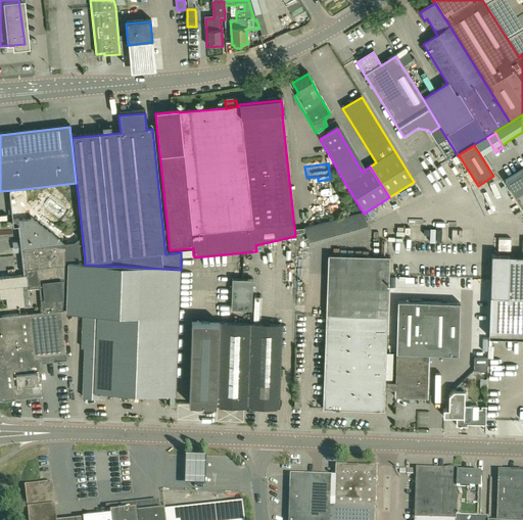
[(516,198),(522,193),(522,169),(505,181),(506,182),(516,198)]
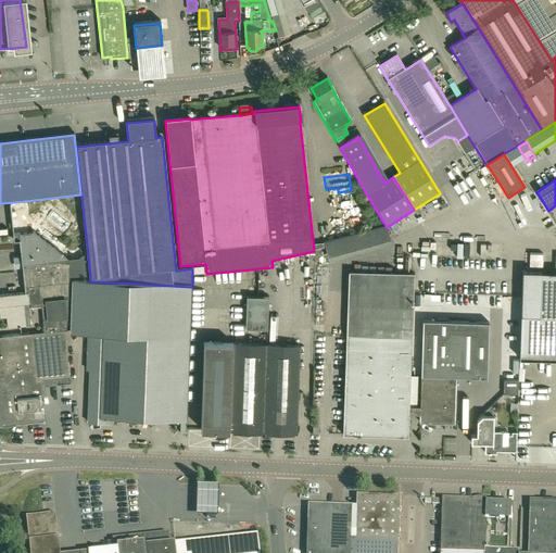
[(0,429),(46,425),(43,410),(41,410),(40,399),(42,399),(47,399),(46,389),(71,386),(65,332),(67,332),(66,279),(70,279),(90,277),(88,256),(71,268),(68,268),(68,264),(67,264),(35,236),(26,236),(26,235),(32,234),(30,225),(25,225),(24,222),(28,222),(26,201),(15,202),(15,204),(10,205),(10,204),(9,204),(14,242),(20,242),(26,296),(11,297),(0,298),(0,308),(1,309),(2,319),(7,319),(8,330),(27,328),(26,317),(24,317),(23,310),(29,310),(29,311),(42,309),(45,335),(0,339),(0,429)]
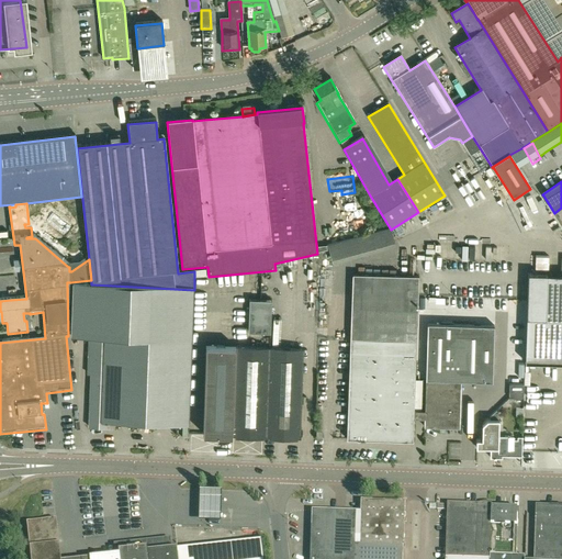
[(395,248),(393,238),(383,241),(385,250),(395,248)]
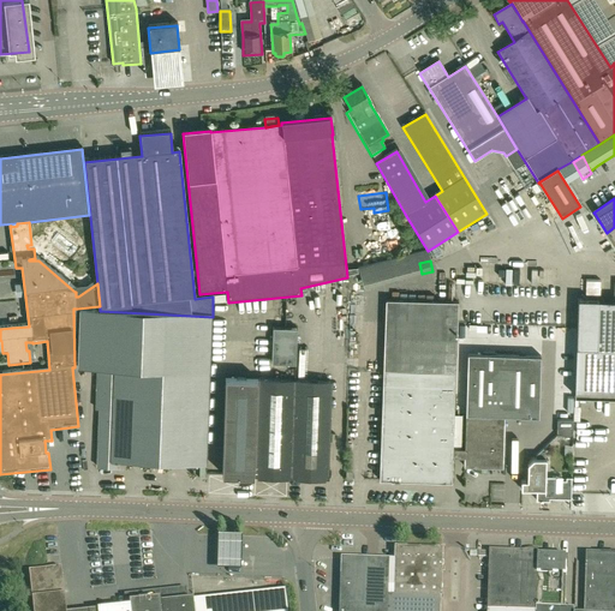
[(381,271),(362,270),(362,288),(381,288),(381,271)]
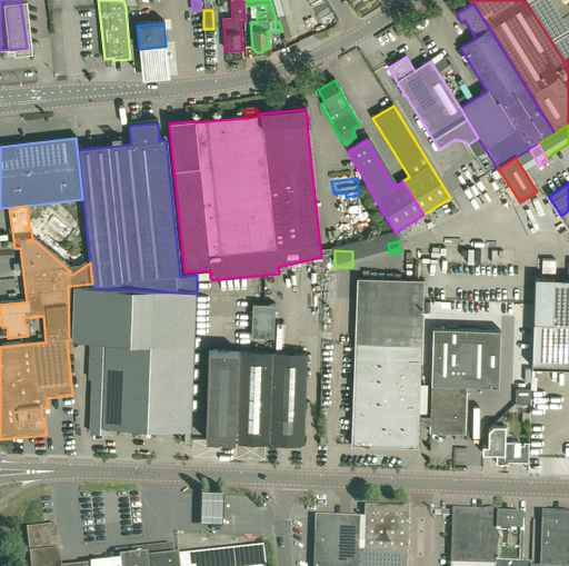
[(541,324),(568,324),(568,262),(568,264),(568,280),(535,279),(532,324),(541,324)]
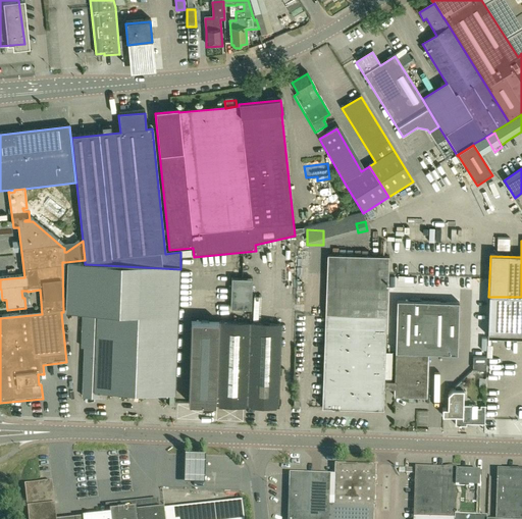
[(387,258),(327,256),(322,410),(383,412),(387,258)]
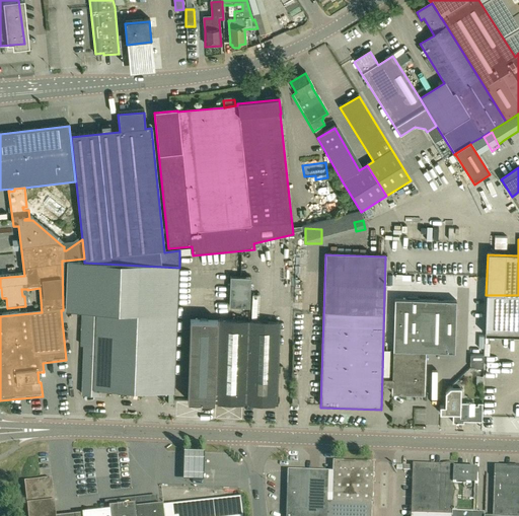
[(179,268),(84,263),(68,263),(66,312),(85,313),(84,333),(87,333),(87,340),(89,340),(89,355),(83,355),(82,396),(100,396),(100,391),(174,394),(179,268)]
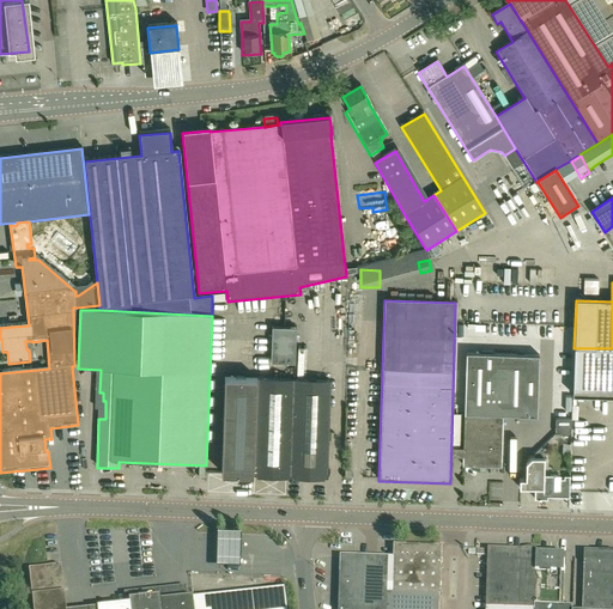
[(296,330),(272,329),(271,365),(295,365),(296,330)]
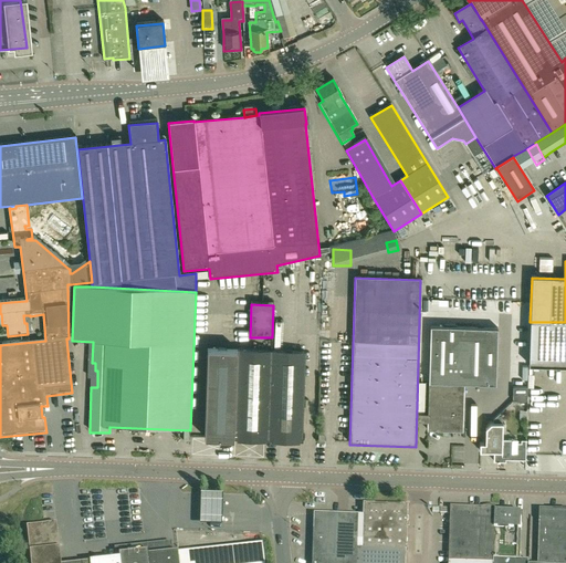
[(565,367),(565,322),(538,322),(530,322),(528,367),(565,367)]
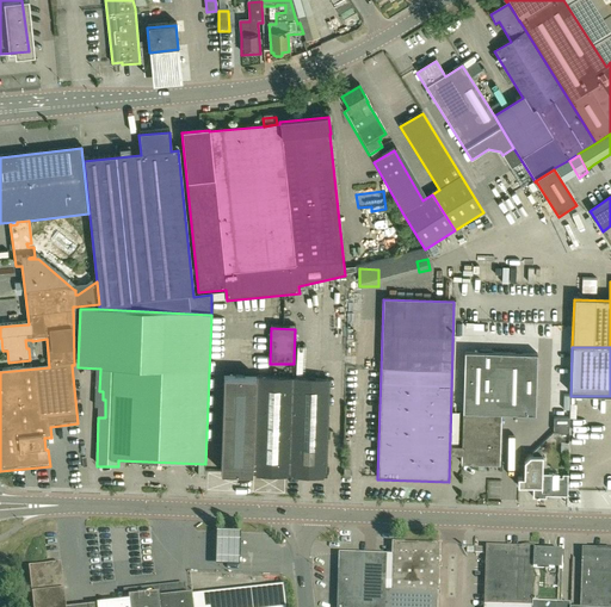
[(461,465),(499,466),(501,415),(535,416),(537,355),(464,353),(461,465)]
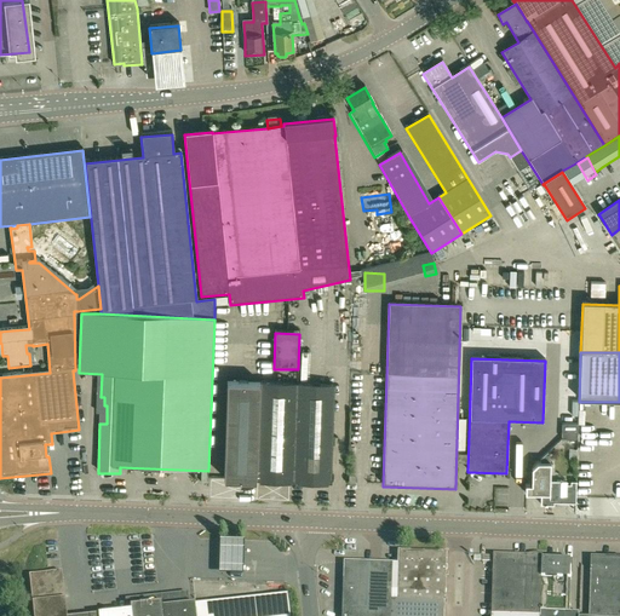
[(257,482),(260,385),(260,384),(228,383),(224,481),(257,482)]
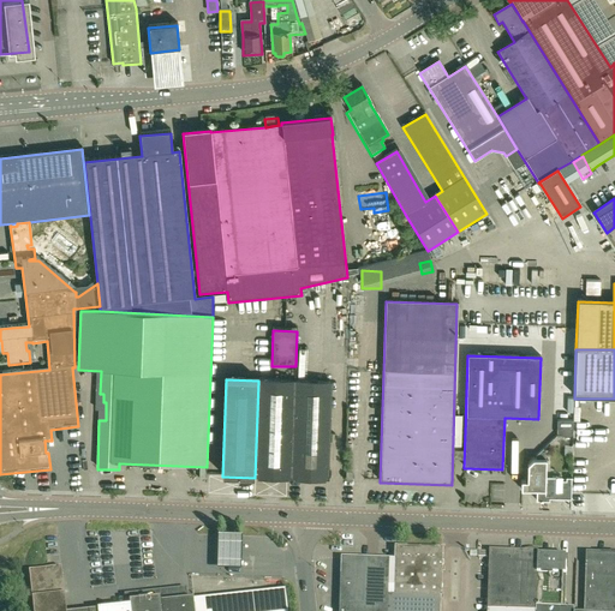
[(332,383),(258,382),(255,478),(329,480),(332,383)]
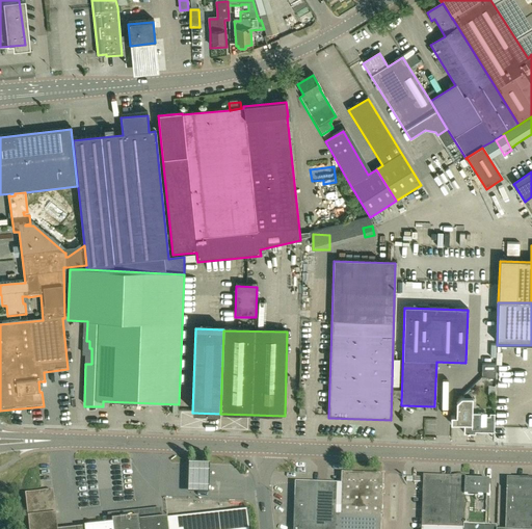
[(496,367),(482,367),(482,379),(496,380),(496,367)]
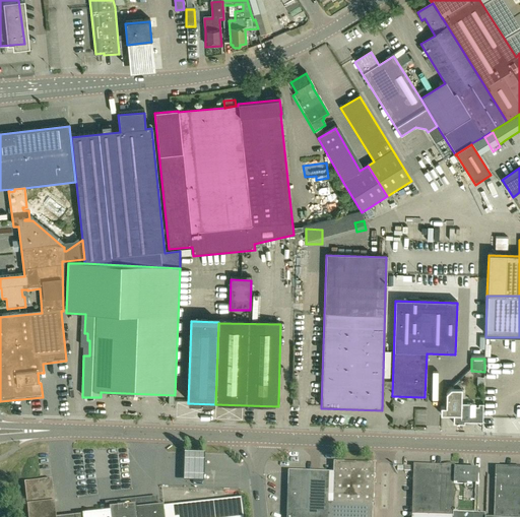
[(441,407),(441,415),(451,415),(454,415),(454,416),(454,426),(464,426),(464,424),(482,425),(482,411),(483,407),(479,406),(479,409),(475,409),(475,406),(461,406),(461,390),(460,390),(453,390),(451,390),(446,394),(446,408),(441,407)]
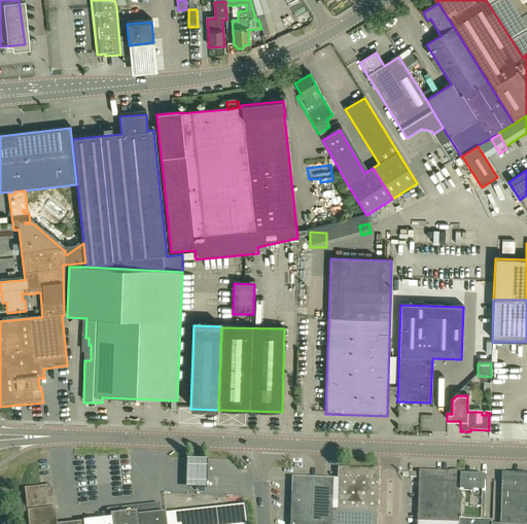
[(338,484),(335,483),(332,523),(378,523),(380,475),(339,473),(338,484)]
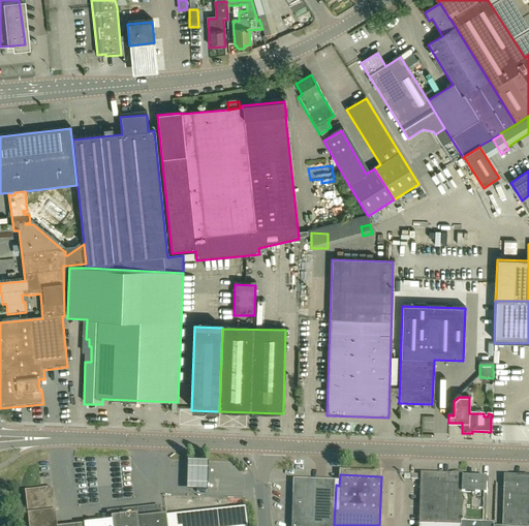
[(461,525),(463,482),(463,478),(422,477),(419,525),(461,525)]
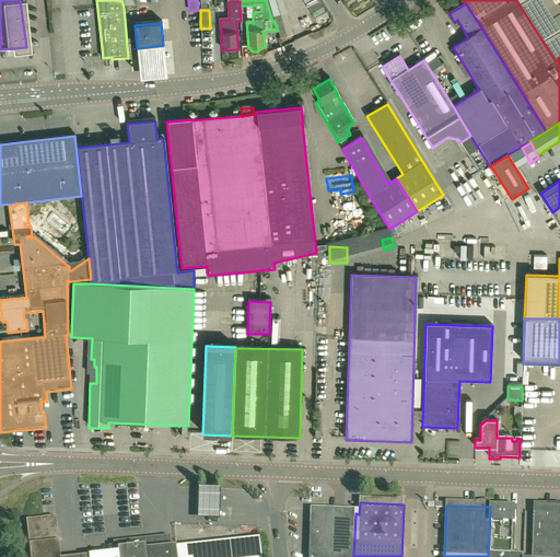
[(515,556),(516,522),(517,510),(497,509),(497,510),(490,510),(488,556),(515,556)]
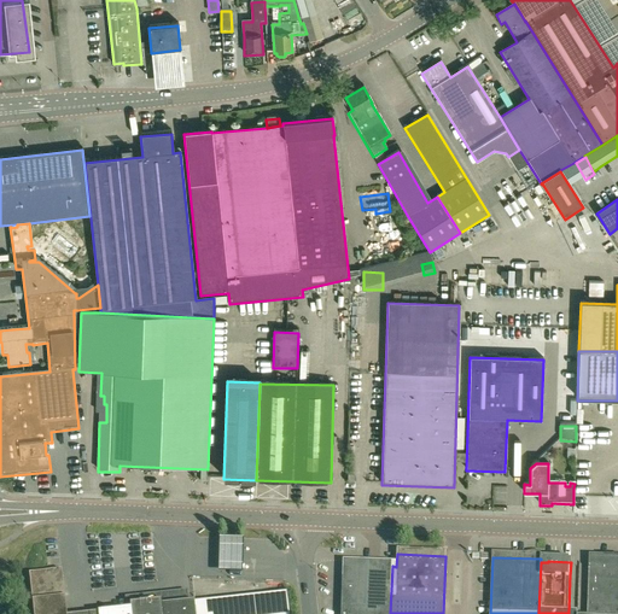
[(617,613),(617,561),(589,561),(587,613),(617,613)]
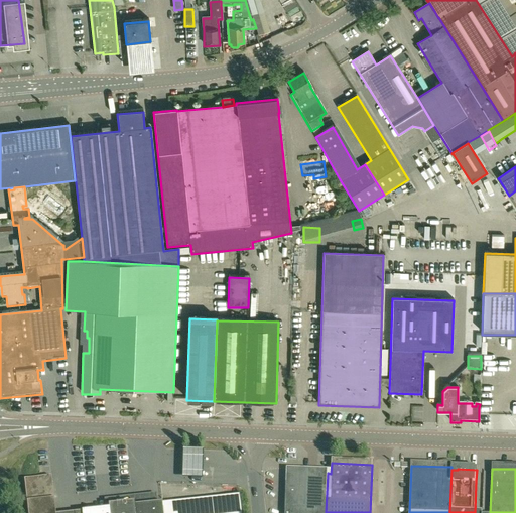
[(326,512),(328,473),(286,472),(284,512),(326,512)]
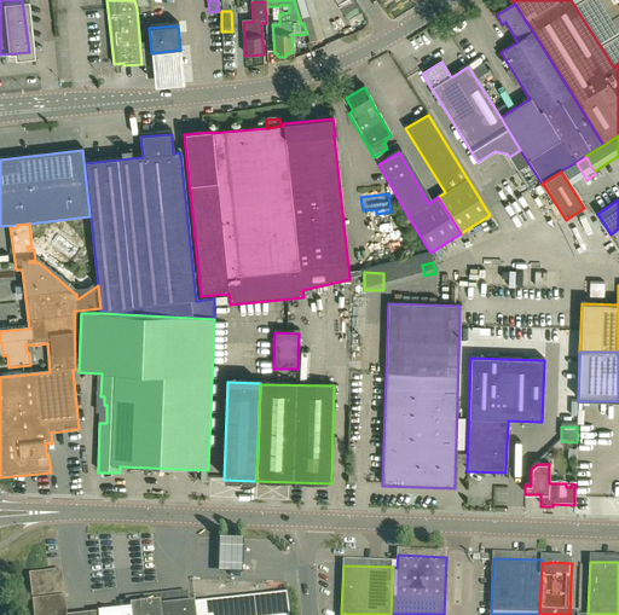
[(196,614),(195,609),(189,609),(187,596),(129,602),(131,614),(67,614),(62,575),(50,576),(29,579),(34,614),(196,614)]
